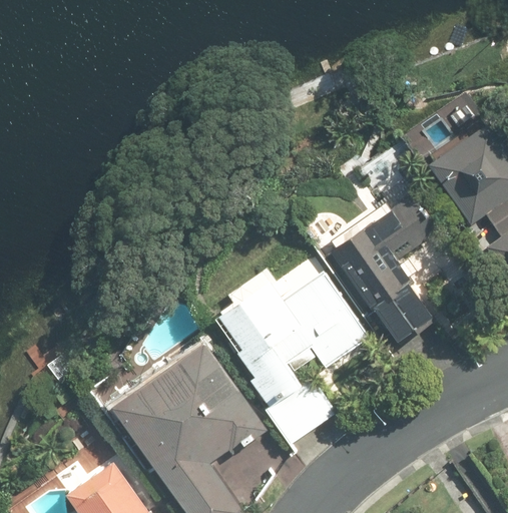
[(427,163),(471,224),(486,214),(502,235),(486,247),(507,278),(507,150),(486,121),(427,163)]
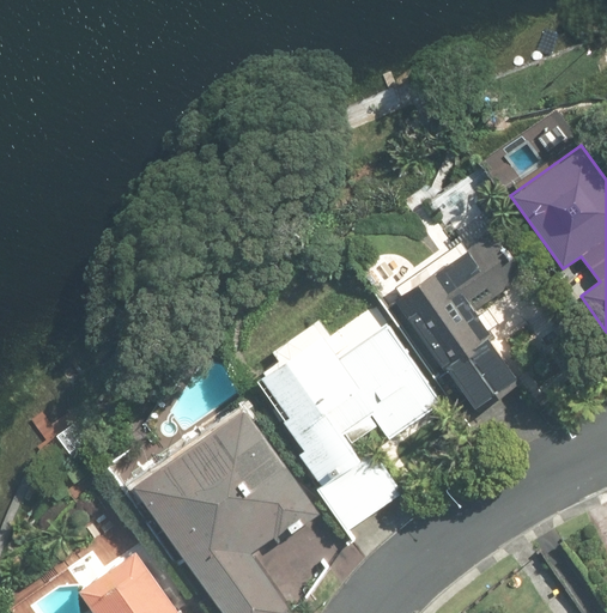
[(511,287),(497,230),(467,252),(463,248),(393,296),(472,408),(517,377),(473,314),(511,287)]
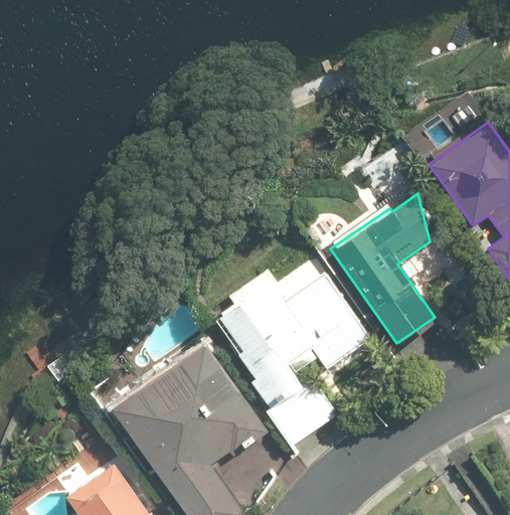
[(266,410),(292,447),(339,411),(313,376),(303,383),(296,373),(319,356),(328,369),(371,338),(322,271),(290,295),(269,267),(228,296),(234,303),(211,320),(255,378),(250,381),(271,407),(266,410)]
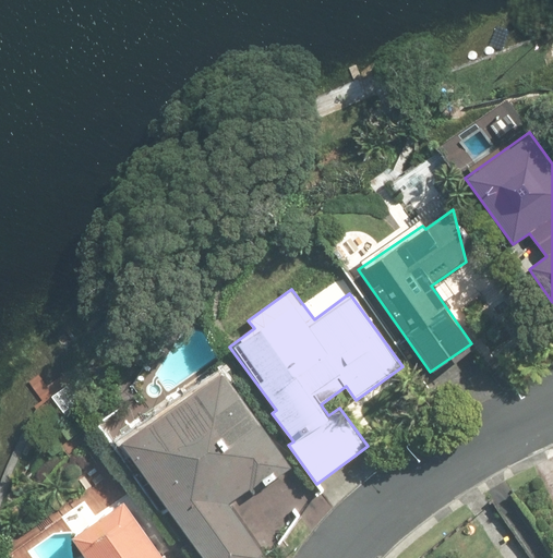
[(218,370),(117,444),(202,557),(264,557),(267,556),(228,504),(250,487),(255,496),(292,468),(218,370)]
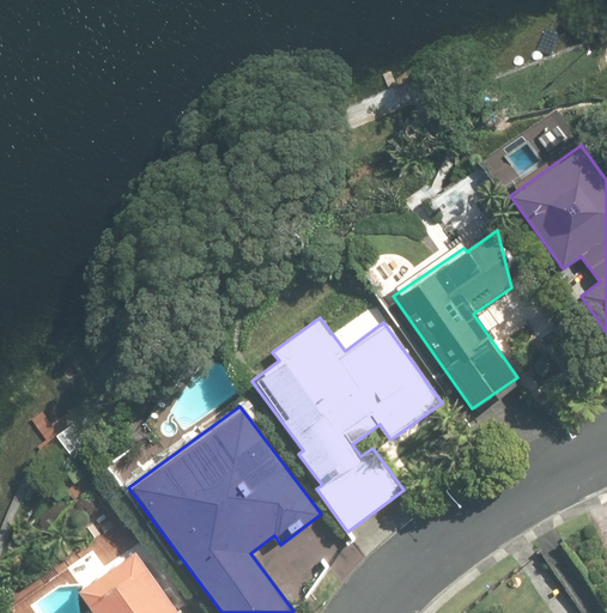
[(176,612),(131,551),(83,586),(76,590),(91,612),(176,612)]
